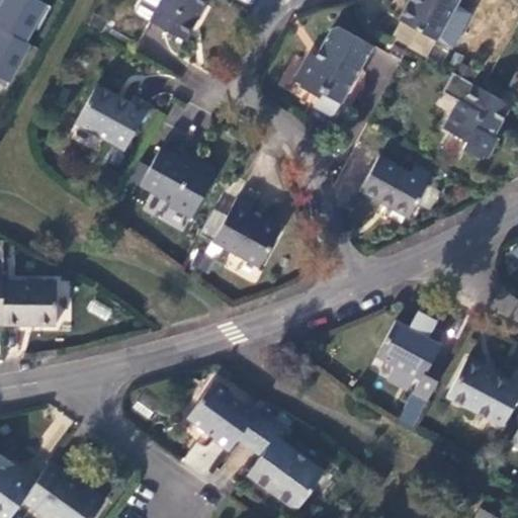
[(45,0),(2,0),(0,6),(0,78),(12,84),(49,2),(45,0)]
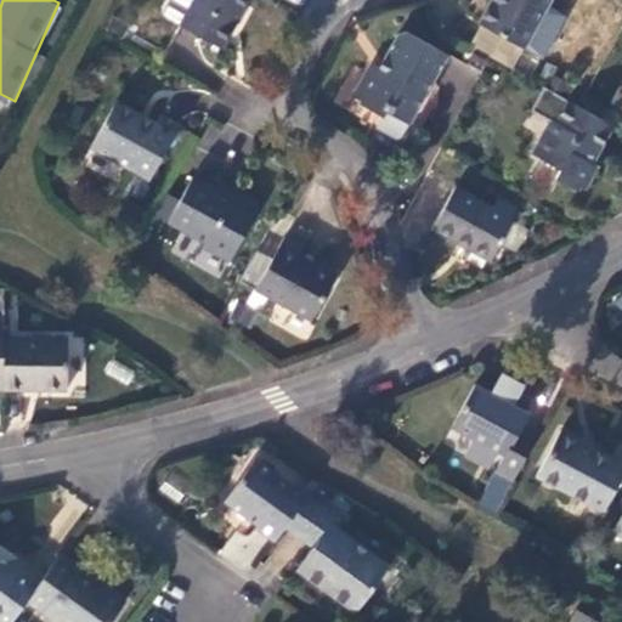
[(247,0),(191,0),(177,26),(220,49),(247,0)]
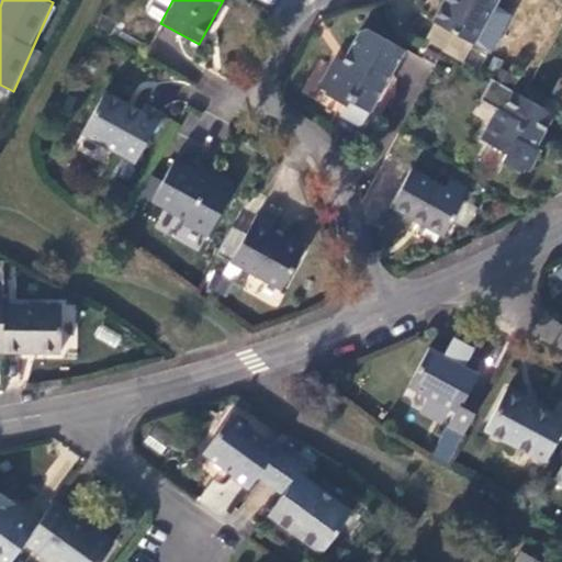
[(496,0),(441,0),(441,1),(442,2),(431,21),(473,44),(473,43),(492,9),(496,0)]
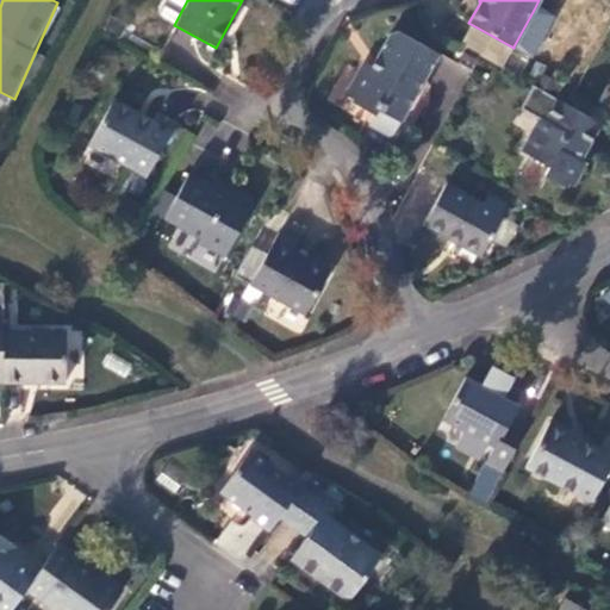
[(534,10),(514,47),(533,56),(553,20),(534,10)]
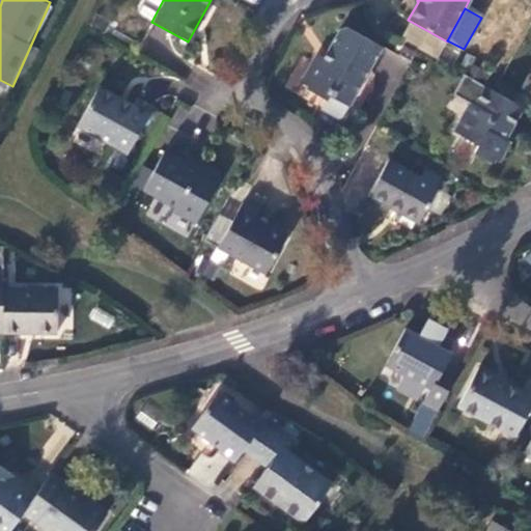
[(381,47),(344,26),(339,29),(323,57),(317,54),(301,82),(307,86),(306,88),(326,100),(329,94),(347,106),(350,102),(354,104),(372,72),(368,70),(381,47)]
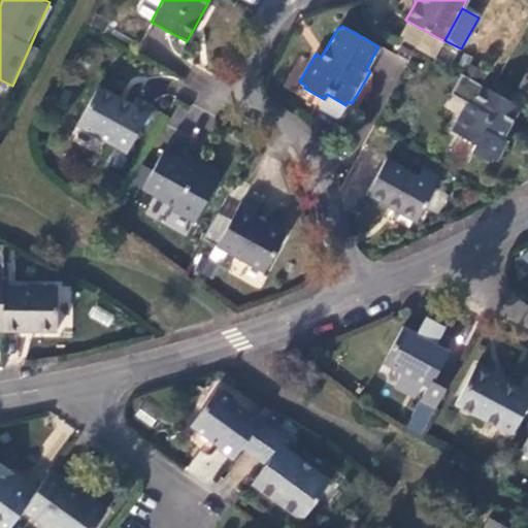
[(132,104),(98,86),(76,126),(119,150),(126,153),(152,106),(136,97),(132,104)]
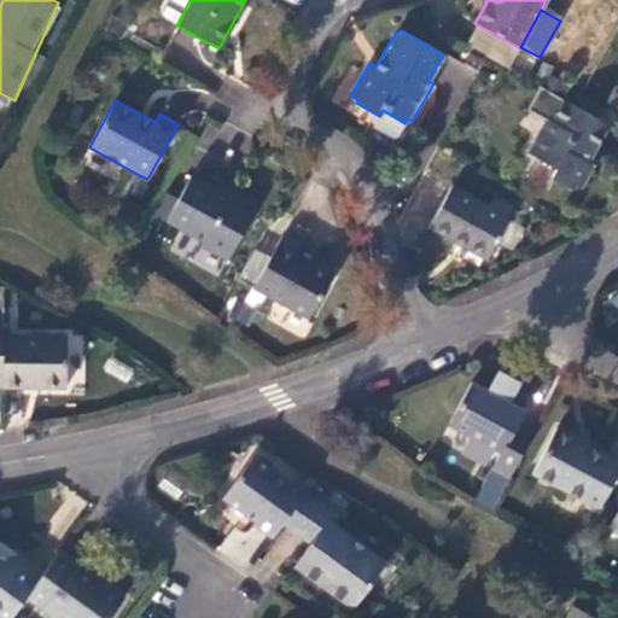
[(573,105),(564,100),(552,121),(547,118),(530,149),(535,151),(532,156),(555,169),(558,164),(563,167),(555,179),(573,188),(576,186),(581,188),(594,165),(584,161),(588,155),(592,157),(608,124),(573,105)]
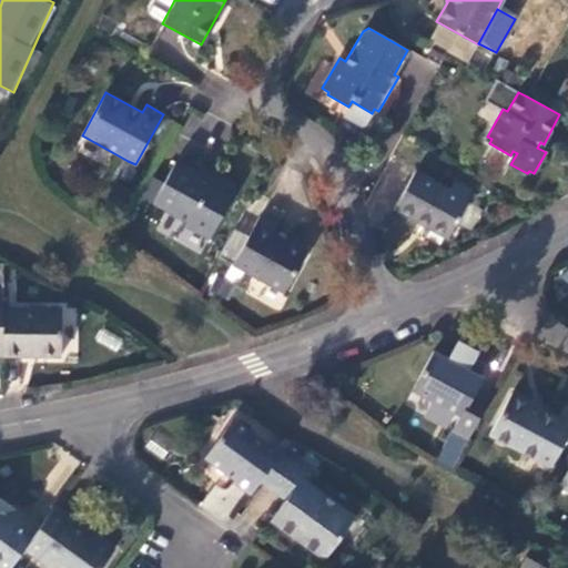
[(135,164),(128,161),(118,180),(125,183),(135,164)]
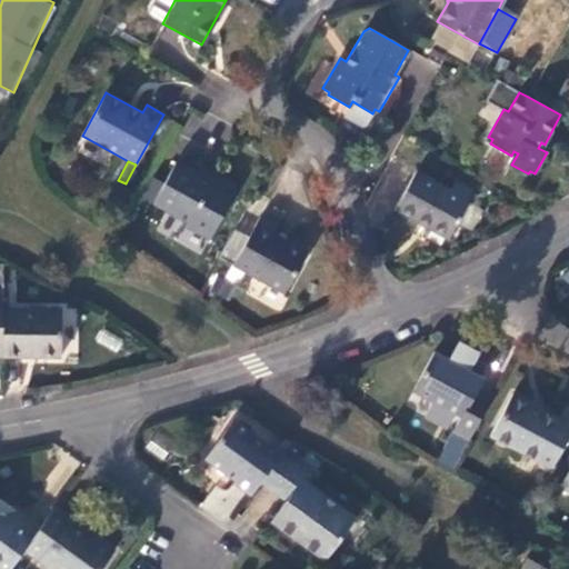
[(196,172),(176,161),(152,203),(187,222),(183,226),(209,240),(233,195),(231,193),(236,186),(213,172),(210,180),(196,172)]
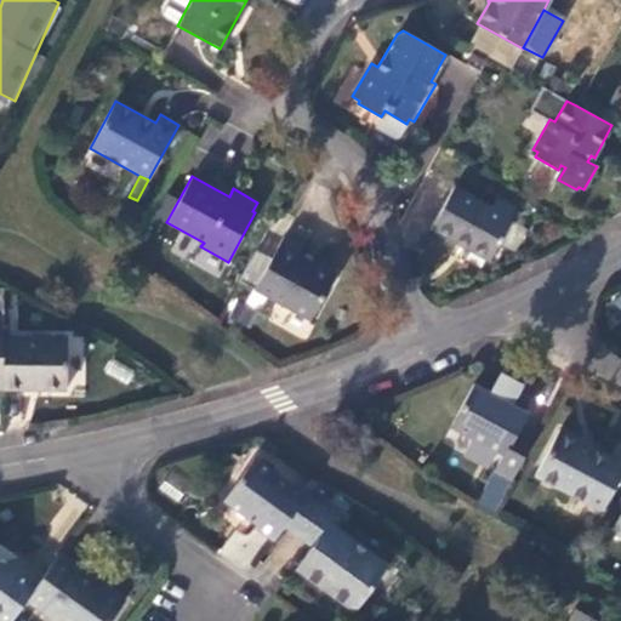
[(218,181),(214,188),(229,197),(233,188),(218,181)]
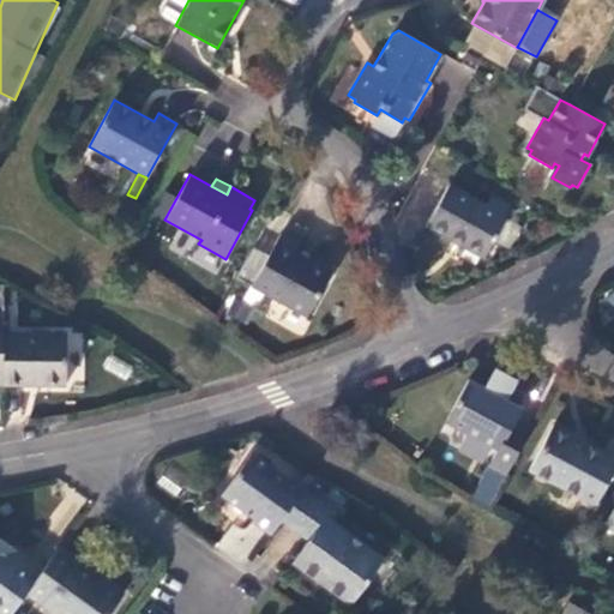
[(449,184),(425,226),(483,258),(506,216),(449,184)]
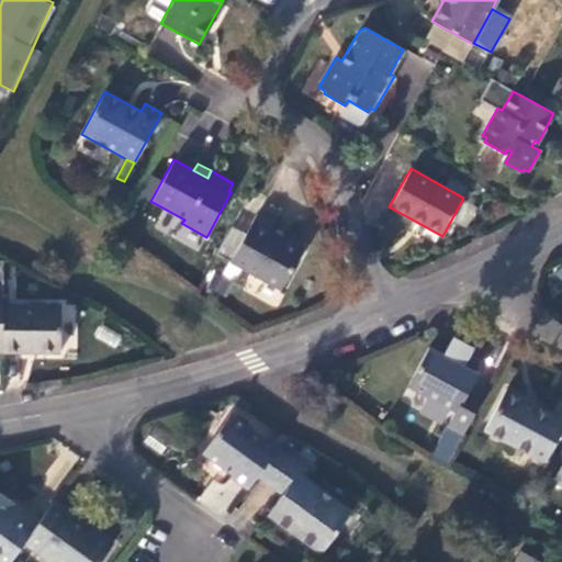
[(255,215),(271,225),(285,198),(269,189),(255,215)]
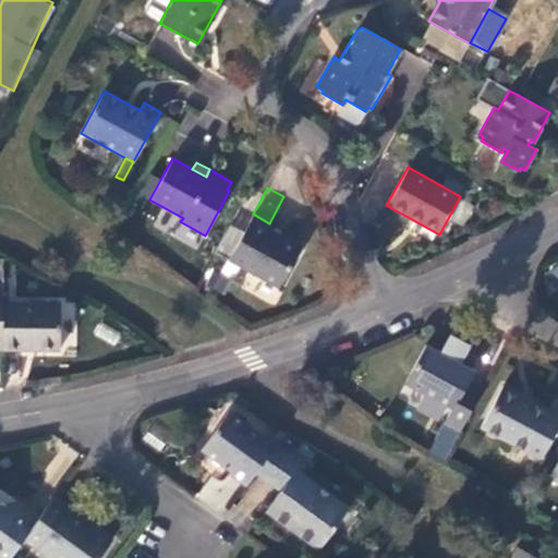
[(253,214),(228,261),(278,288),(300,246),(266,229),(269,223),(253,214)]
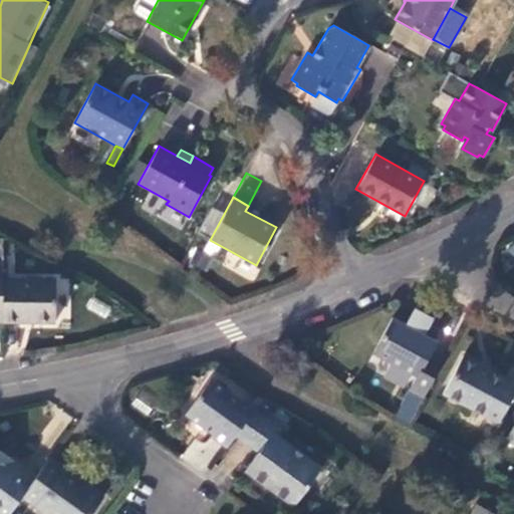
[(2,279),(2,320),(2,322),(54,323),(55,279),(2,279)]
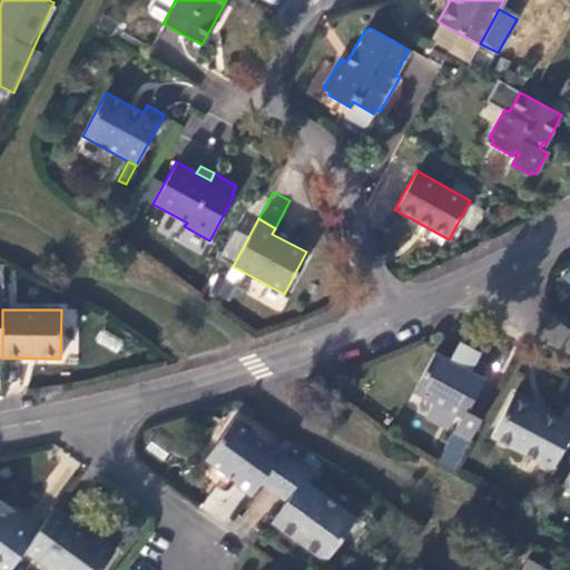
[(452,432),(469,440),(492,395),(477,387),(482,377),(433,352),(412,392),(460,416),(452,432)]
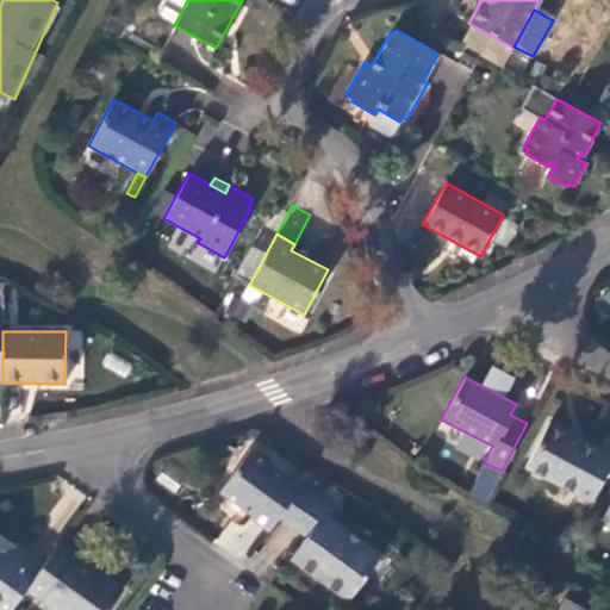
[(609,466),(609,454),(549,422),(526,467),(591,502),(609,466)]
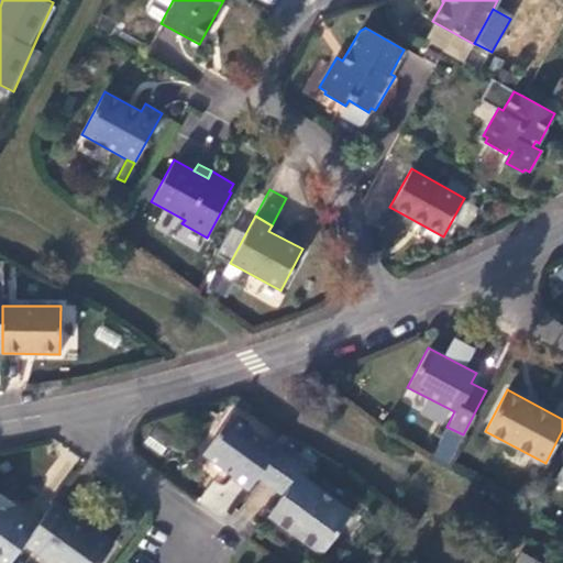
[(231,477),(247,489),(258,475),(277,450),(230,416),(202,453),(233,476),(231,477)]
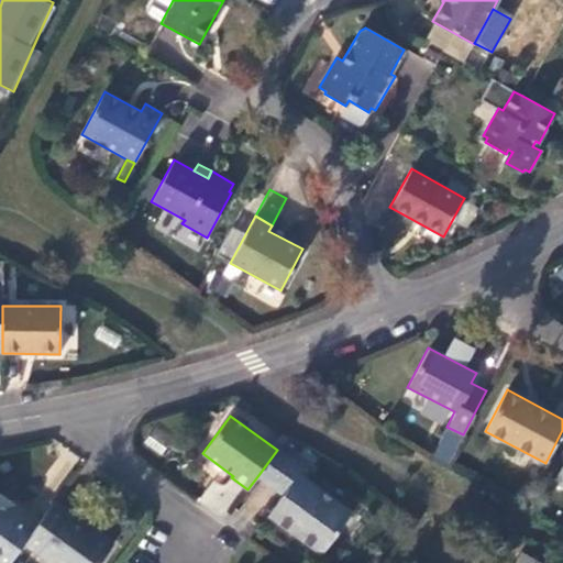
[(304,468),(277,450),(258,475),(284,495),(268,515),(322,554),(351,512),(299,475),(304,468)]
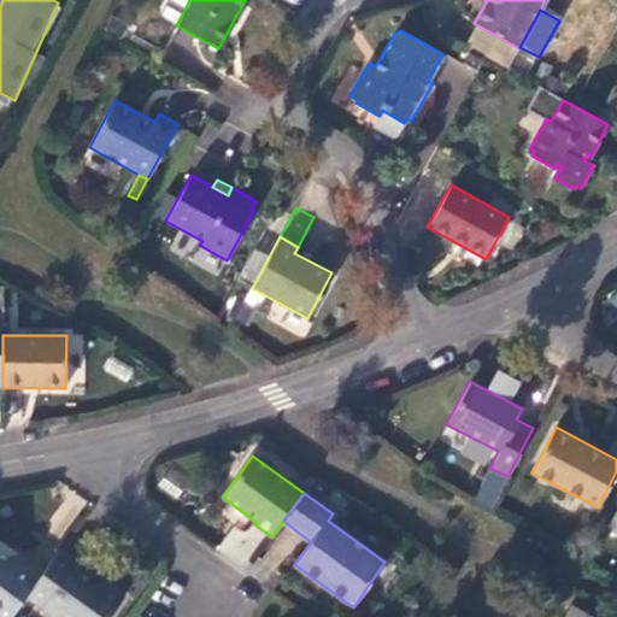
[(616,505),(606,527),(616,533),(616,505)]
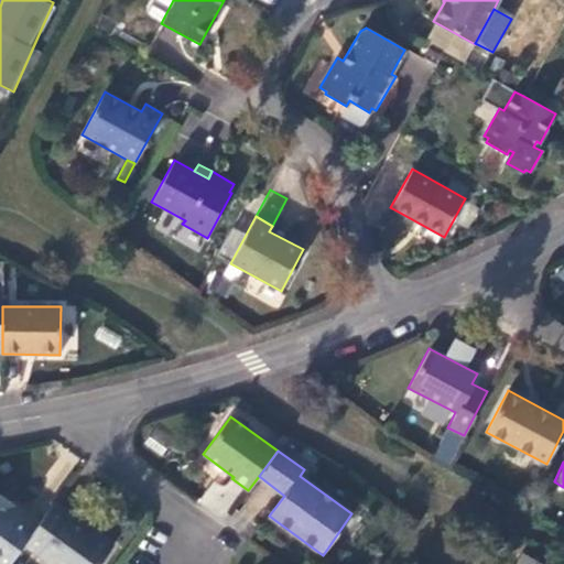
[(0,563),(9,563),(23,545),(38,525),(2,500),(0,502),(0,501),(0,563)]
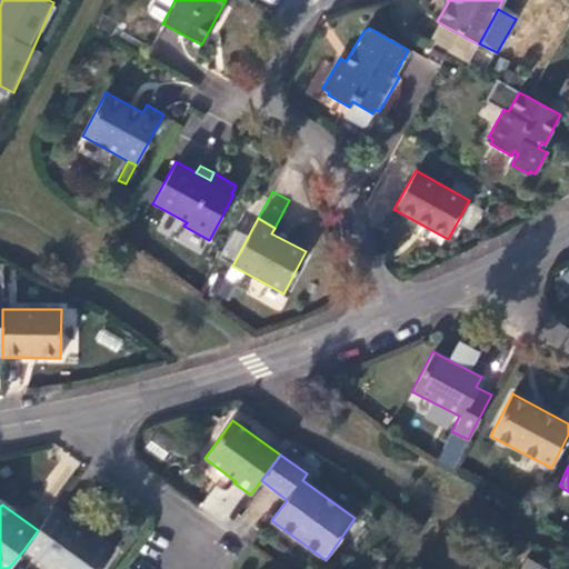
[(100,568),(112,552),(52,509),(38,530),(23,550),(49,568),(100,568)]
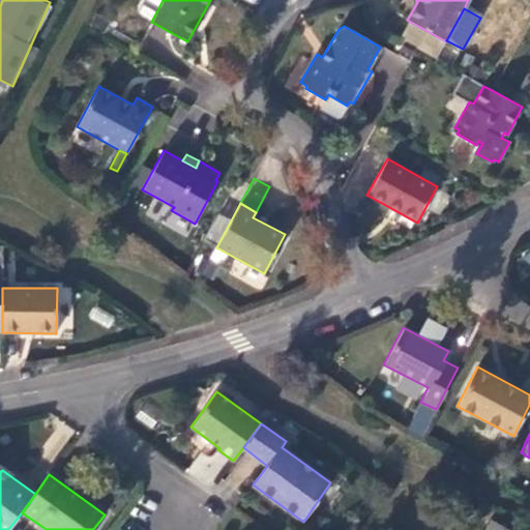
[(510,529),(493,520),(487,529),(510,529)]
